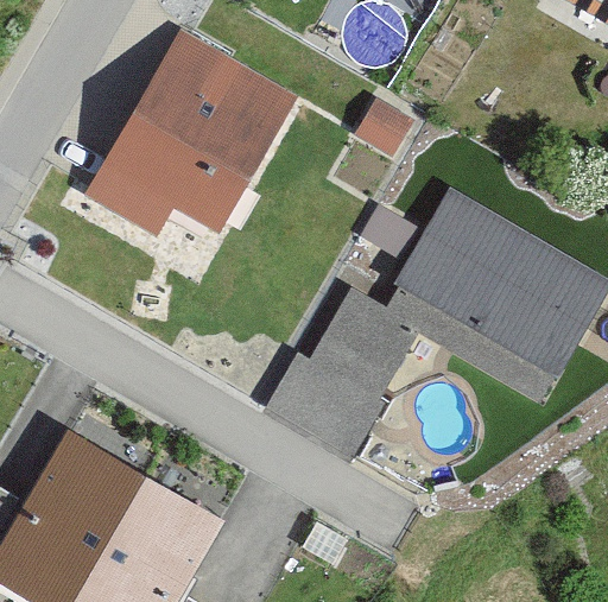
[(607,0),(511,0),(544,18),(551,5),(607,35),(607,0)]
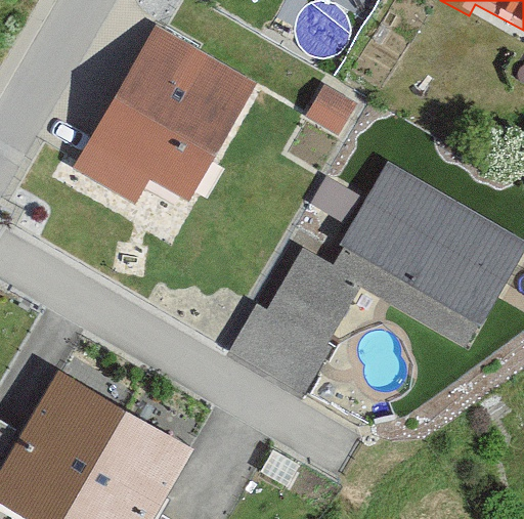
[(160,23),(73,166),(134,204),(151,176),(188,199),(259,83),(160,23)]
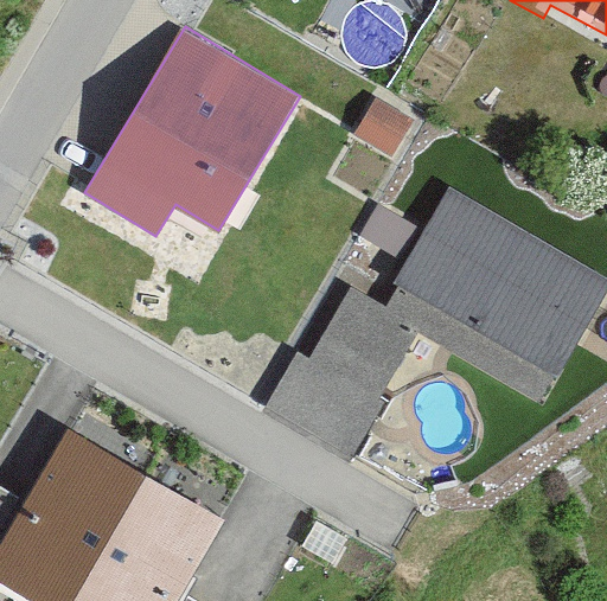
[(606,277),(447,185),(378,305),(416,326),(542,398),(606,286),(606,277)]
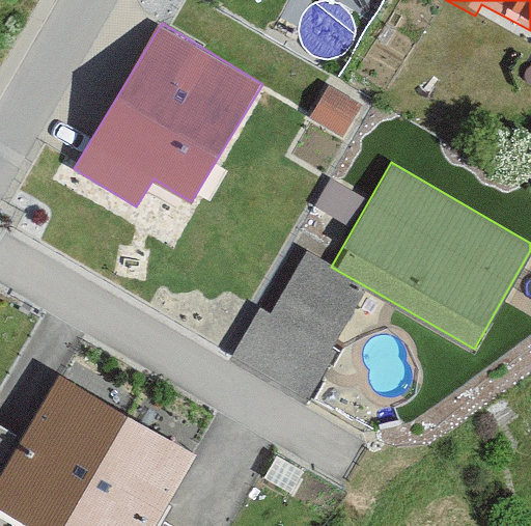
[(330,345),(364,285),(331,267),(305,252),(271,312),(258,306),(232,353),(313,398),(340,352),(330,345)]
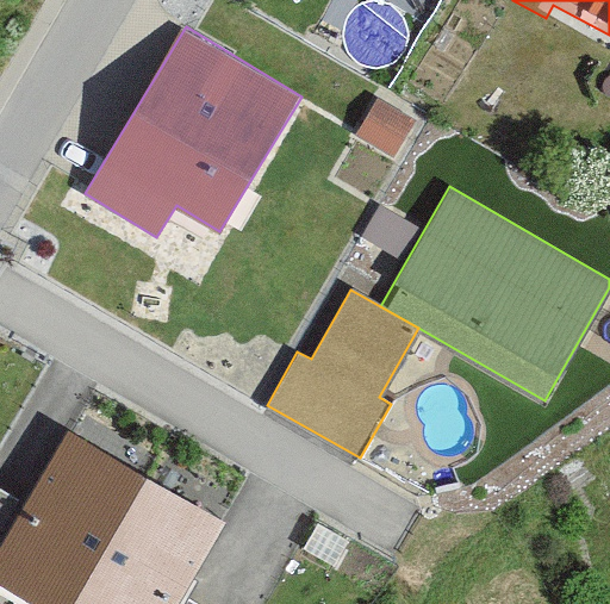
[(197,603),(235,530),(74,448),(0,591),(0,593),(20,603),(197,603)]
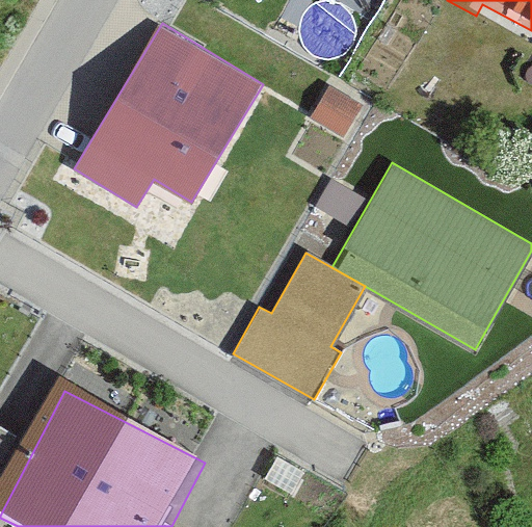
All buildings are outlined.
